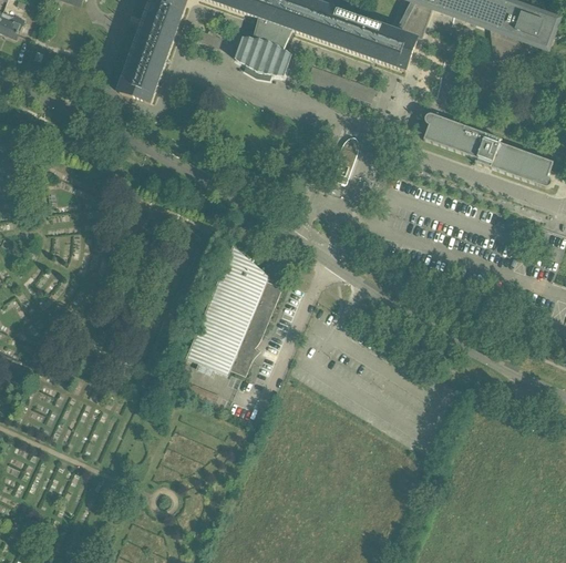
[(151,0),(119,91),(150,102),(185,2),(179,0),(209,0),(254,16),(245,40),(239,57),(247,61),(245,67),(256,73),(269,75),(271,70),(280,71),(286,55),(283,51),(295,30),(404,70),(415,39),(414,38),(393,31),(307,0),(151,0)]
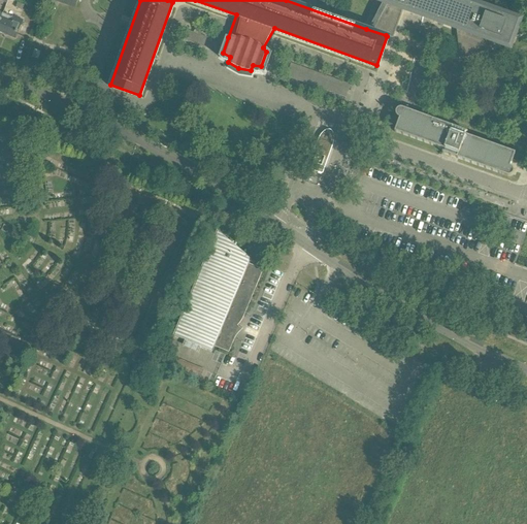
[(374,0),(366,26),(367,27),(366,29),(386,35),(387,33),(392,35),(401,7),(415,11),(455,26),(456,33),(457,40),(458,47),(459,54),(466,53),(472,51),(480,48),(486,46),(492,44),(498,42),(499,41),(508,45),(512,35),(516,33),(520,31),(523,29),(517,23),(518,20),(505,14),(497,9),(489,4),(481,0),(374,0)]
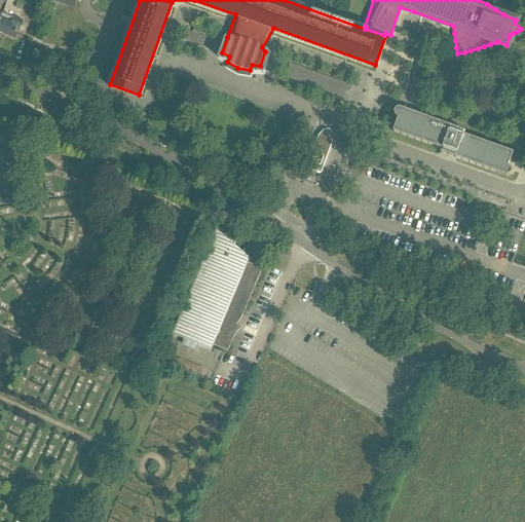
[(2,9),(0,14),(0,28),(14,34),(21,17),(2,9)]
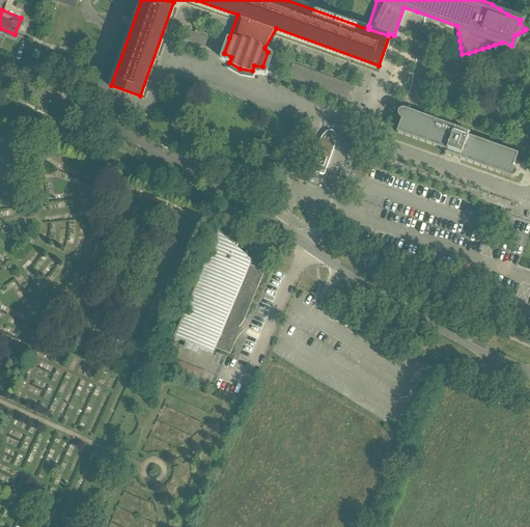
[(31,54),(37,57),(40,49),(34,47),(31,54)]
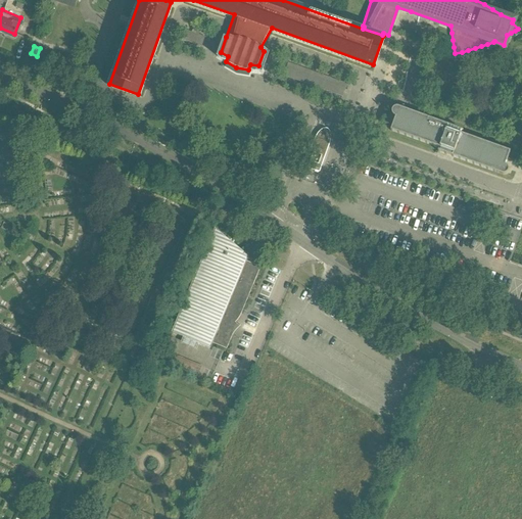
[(347,81),(289,60),(284,75),(342,95),(347,81)]
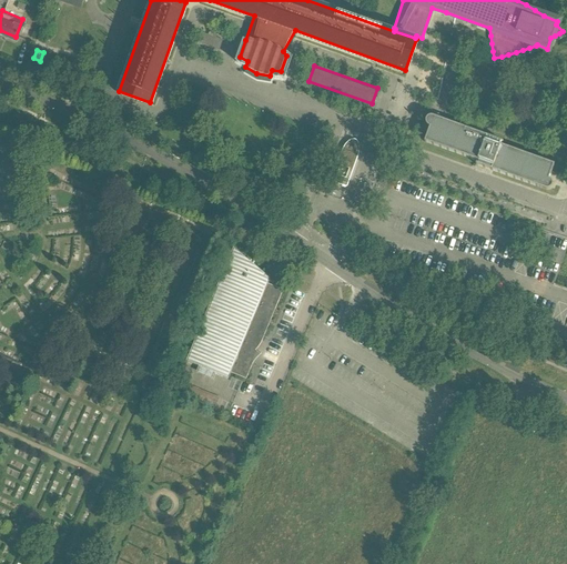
[(428,123),(427,128),(424,138),(476,158),(475,161),(545,187),(546,187),(547,187),(548,185),(549,185),(550,184),(552,183),(552,182),(552,181),(552,180),(552,179),(552,178),(550,177),(549,177),(549,175),(548,175),(554,161),(500,142),(502,138),(437,114),(438,111),(429,112),(428,113),(427,113),(426,114),(426,116),(425,116),(425,117),(425,118),(425,119),(425,120),(425,121),(426,122),(427,123),(428,123)]
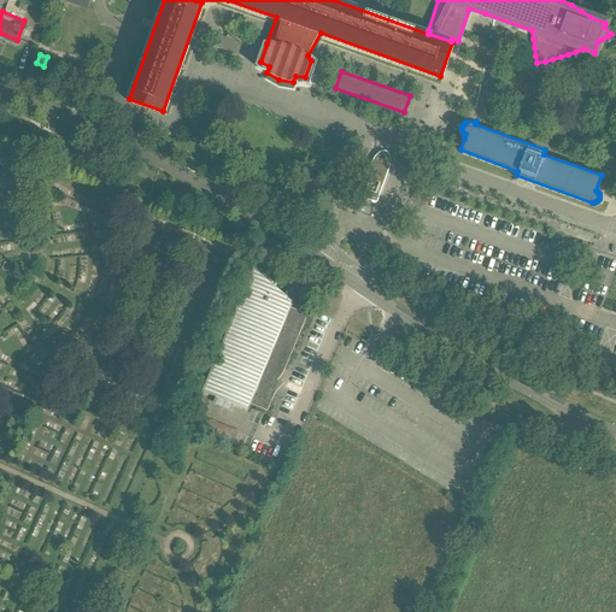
[(370,159),(359,192),(375,198),(376,198),(386,171),(388,165),(389,157),(389,152),(387,147),(383,145),(379,147),(374,153),(370,159)]
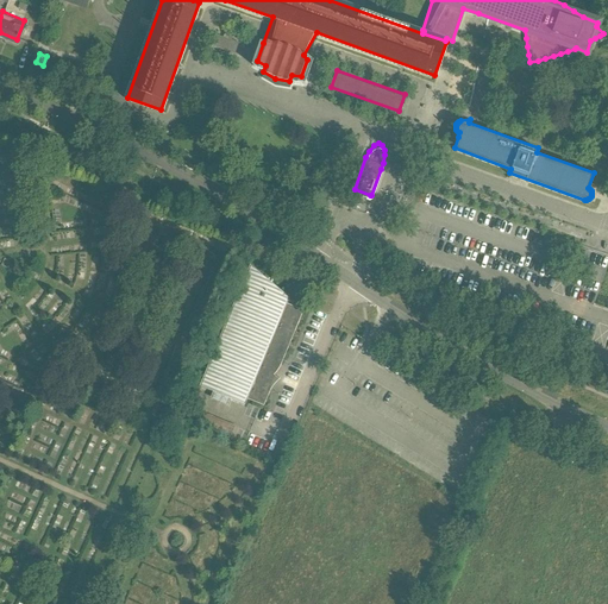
[(200,383),(243,401),(245,395),(263,402),(269,387),(271,383),(274,381),(275,378),(277,377),(280,375),(279,375),(274,371),(275,369),(276,367),(277,365),(279,364),(280,363),(281,359),(302,307),(286,300),(288,294),(251,262),(200,383)]
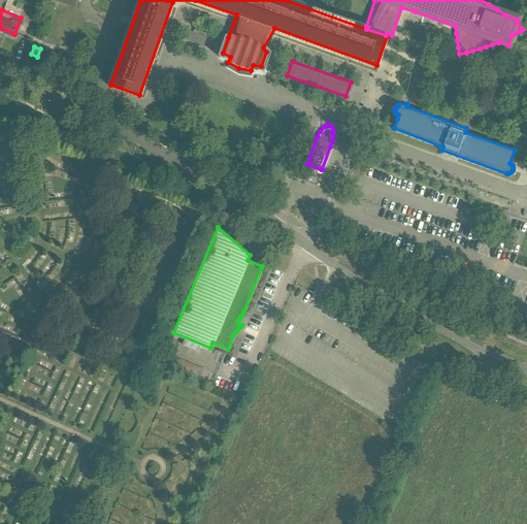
[(163,361),(199,377),(203,366),(167,352),(163,361)]
